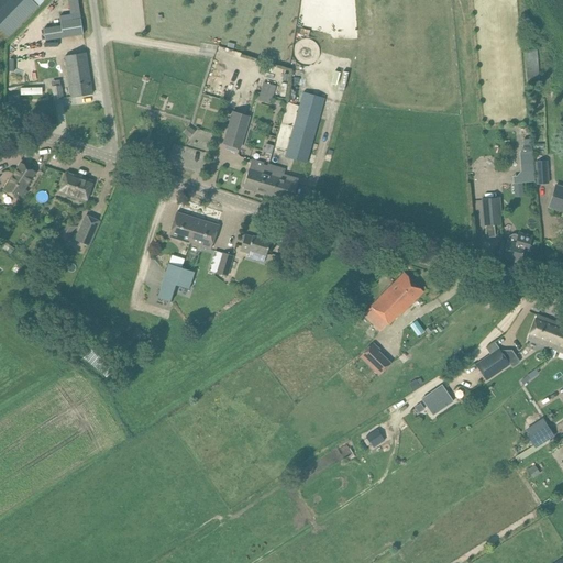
[(39,7),(44,1),(43,0),(0,0),(0,29),(9,37),(39,7)]
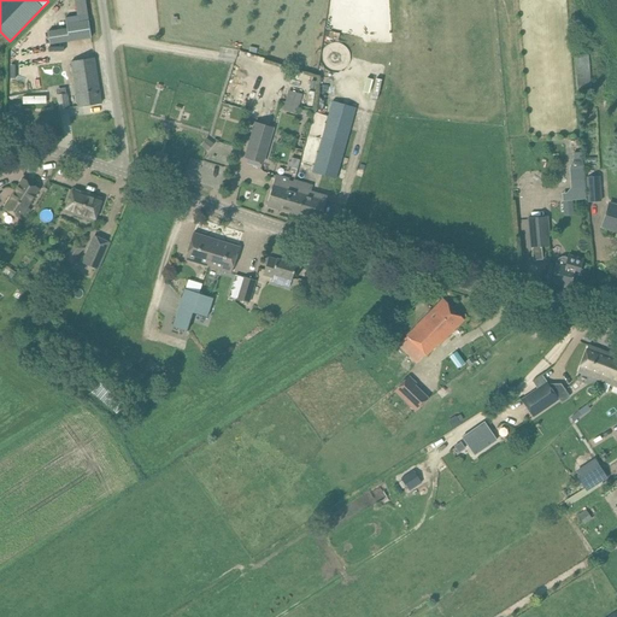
[(92,37),(88,21),(80,22),(66,24),(68,29),(47,33),(50,45),(92,37)]
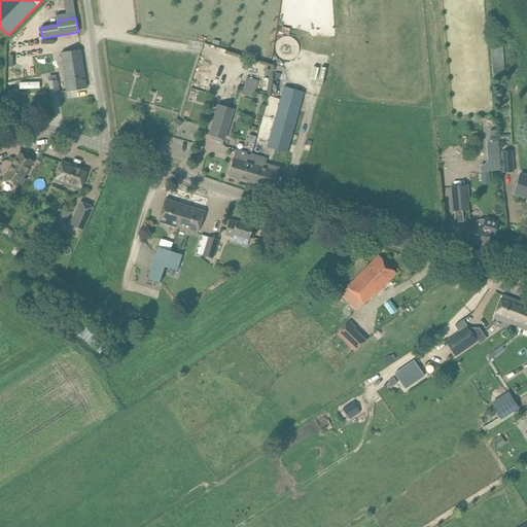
[(61,53),(67,92),(86,89),(80,49),(61,53)]
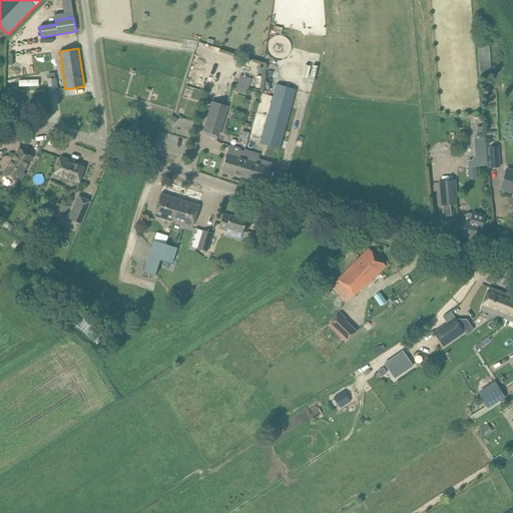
[(490,48),(478,48),(480,75),(492,75),(490,48)]
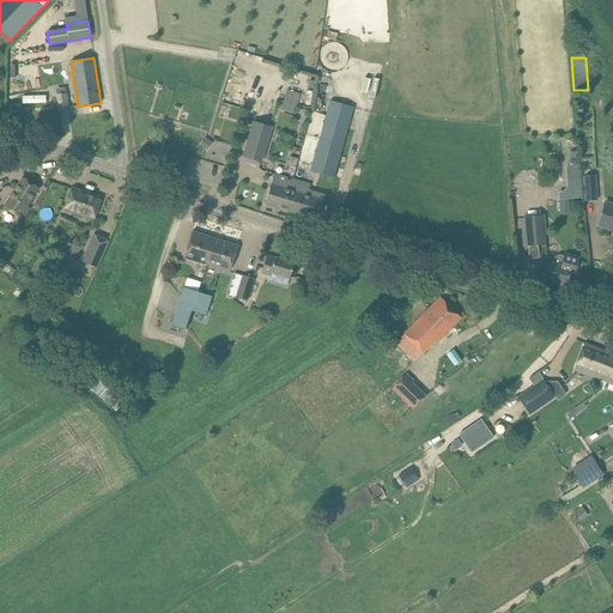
[(247,68),(240,96),(223,91),(220,101),(249,109),(255,86),(252,86),(255,71),(247,68)]
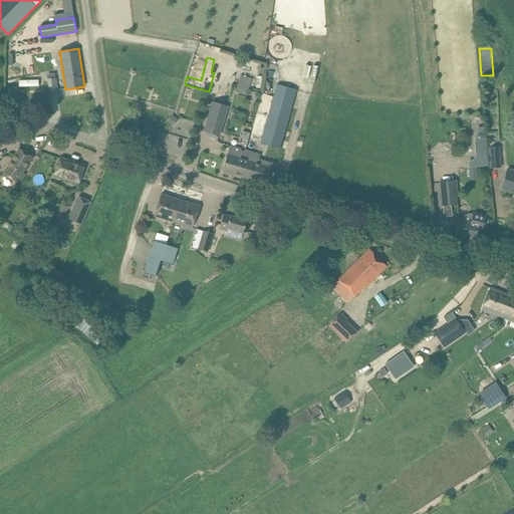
[(237,91),(249,93),(251,76),(239,74),(237,91)]
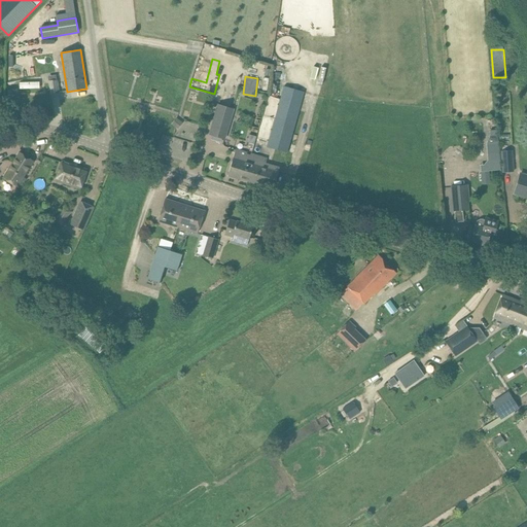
[(48,81),(49,83),(50,94),(59,93),(57,80),(48,81)]
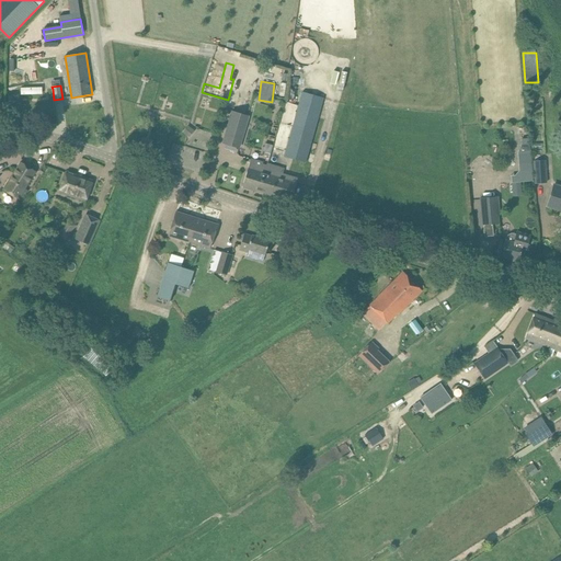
[(321,98),(302,92),(284,156),(302,161),(321,98)]
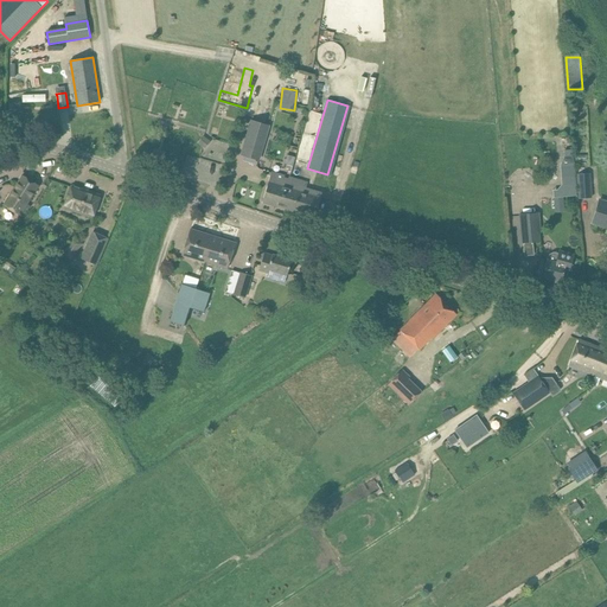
[(8,102),(8,113),(19,113),(19,102),(8,102)]
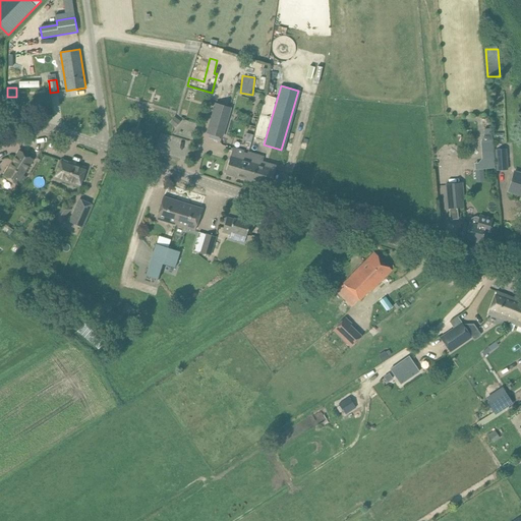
[(231,108),(228,107),(216,104),(208,132),(222,137),(231,108)]
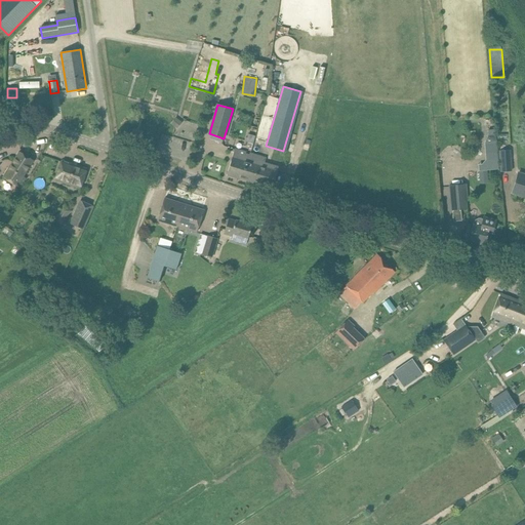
[(488,134),(485,142),(497,142),(496,128),(489,129),(489,134),(488,134)]
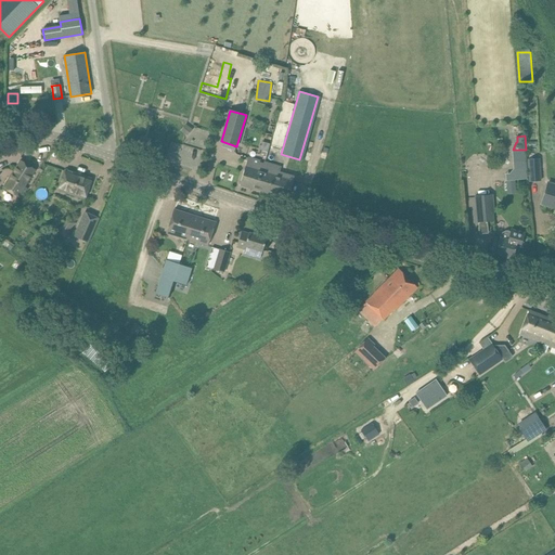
[(514,173),(506,173),(506,180),(514,180),(527,179),(526,150),(513,150),(514,173)]
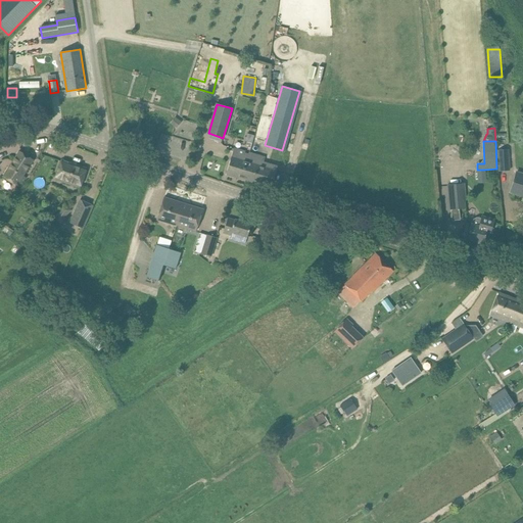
[(229,169),(227,175),(229,175),(246,181),(251,163),(250,163),(251,160),(247,159),(249,153),(234,149),(230,164),(229,169)]
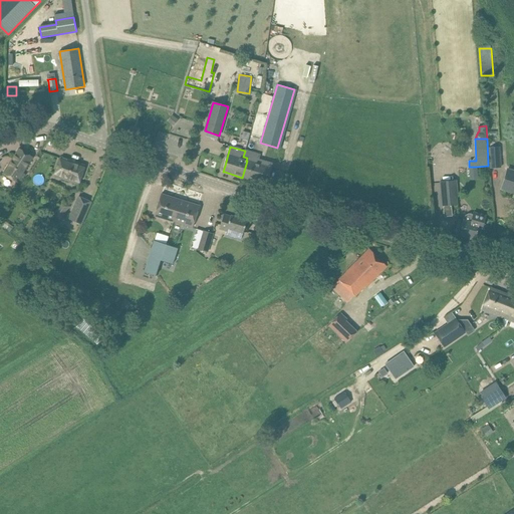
[(490,168),(501,168),(499,148),(489,148),(490,168)]
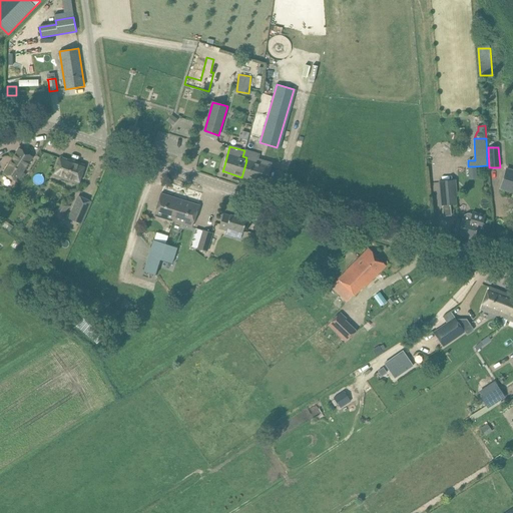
[(19,148),(3,173),(19,184),(25,174),(22,172),(32,157),(19,148)]
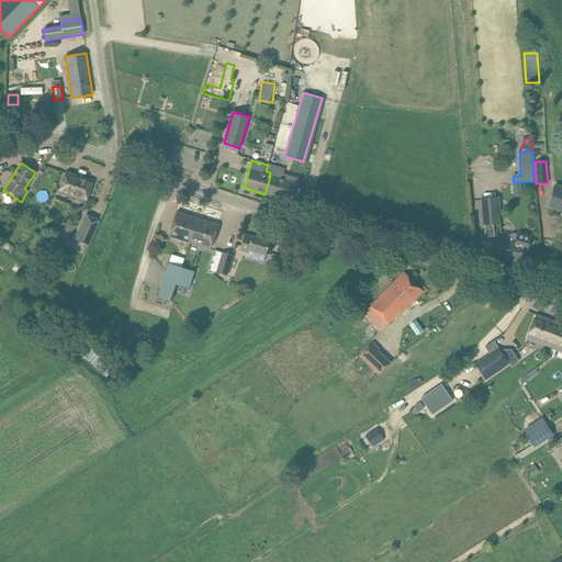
[(270,176),(265,194),(268,194),(292,202),(295,191),(299,180),(283,176),(284,169),(276,167),(268,165),(266,171),(270,172),(269,176),(270,176)]
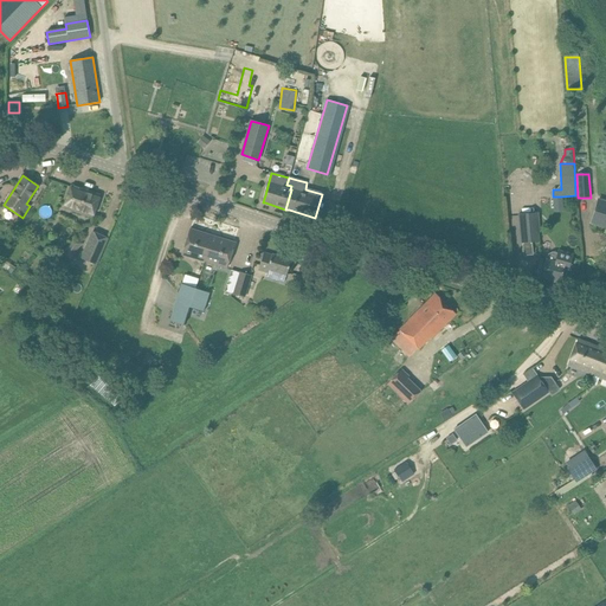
[(101,195),(72,185),(64,208),(92,218),(101,195)]
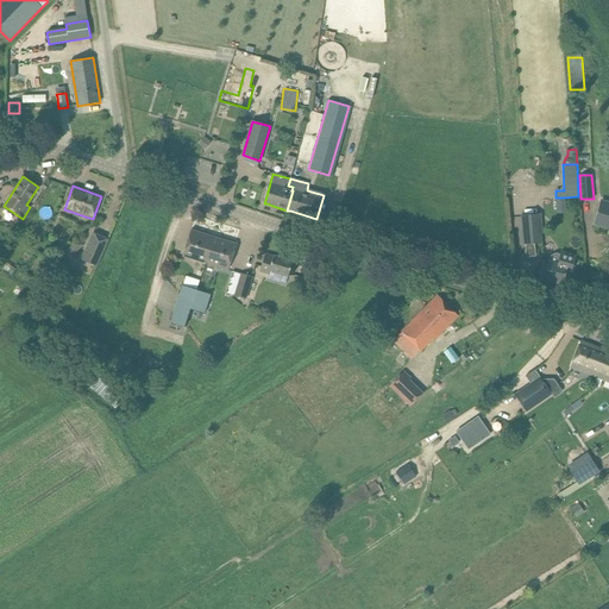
[(556,200),(557,213),(566,212),(565,199),(556,200)]
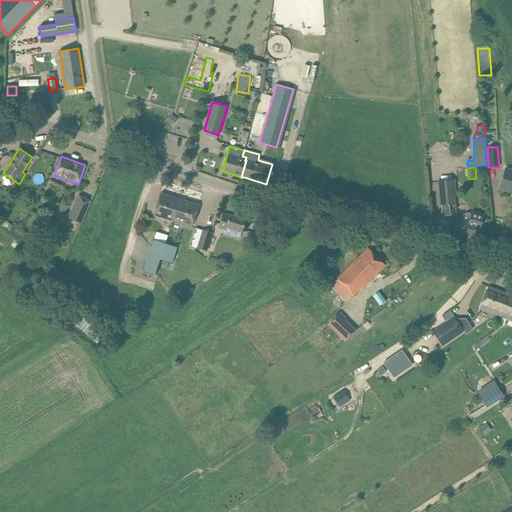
[(511,170),(505,169),(499,188),(511,191),(511,170)]
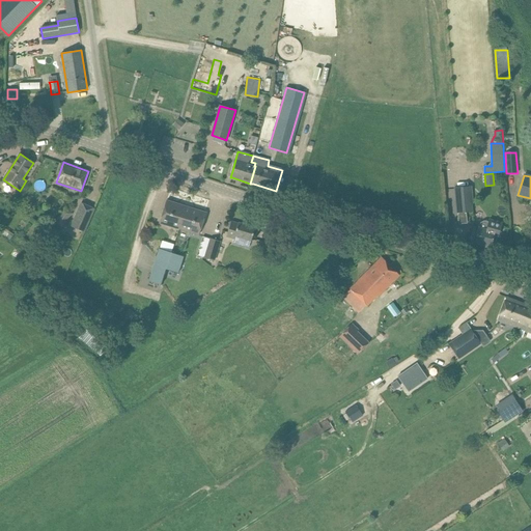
[(472,186),(455,188),(457,213),(472,212),(472,204),(474,204),(472,186)]
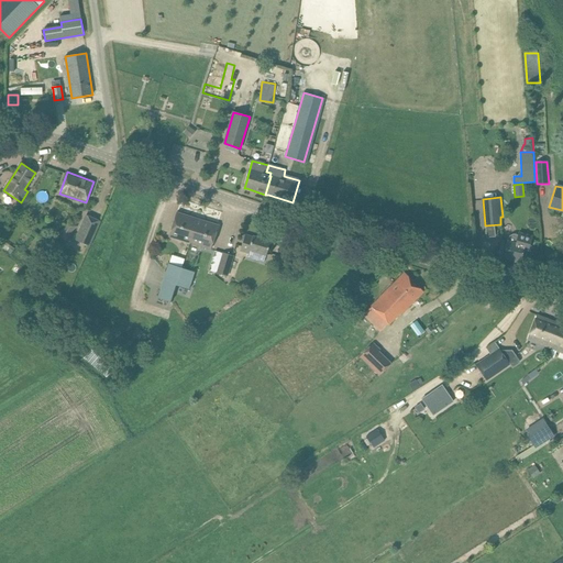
[(168,238),(190,244),(198,219),(176,212),(168,238)]
